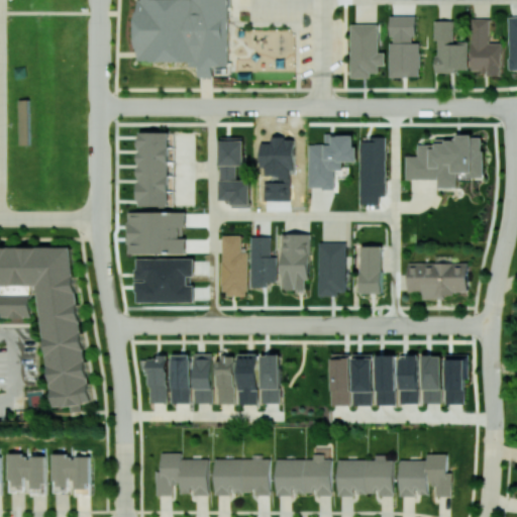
[(232,0),(232,30),(232,68),(216,69),(200,69),(191,68),(191,63),(139,63),(139,0),(232,0)]
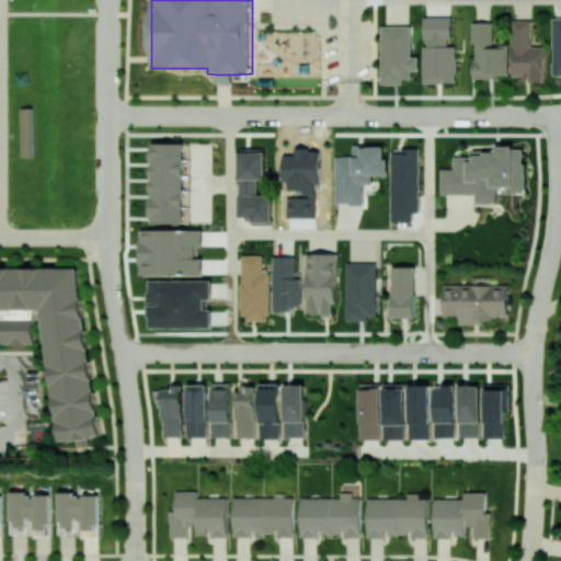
[(423,83),(456,83),(456,45),(450,45),(450,16),(423,16),(423,83)]
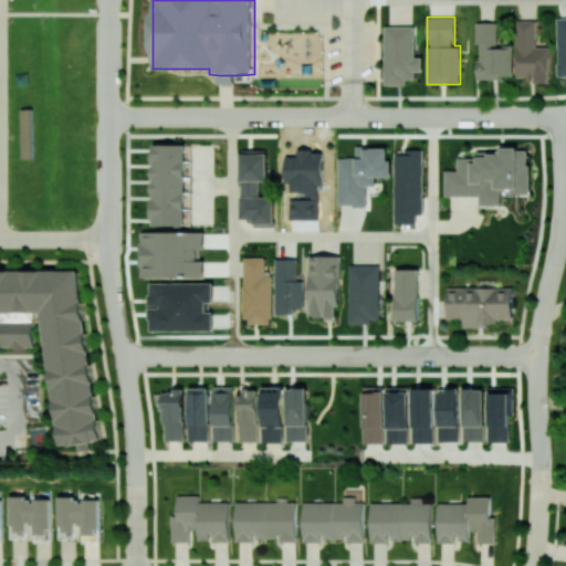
[(517,76),(531,76),(531,82),(549,82),(548,46),(536,46),(536,20),(516,20),(517,76)]
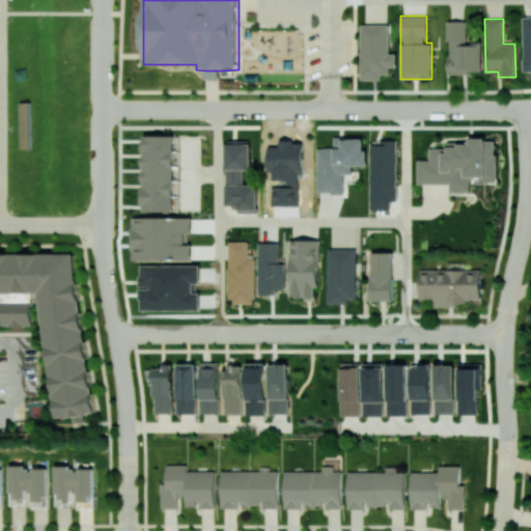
[(447,73),(480,74),(481,43),(466,43),(467,21),(446,21),(446,40),(448,40),(447,73)]
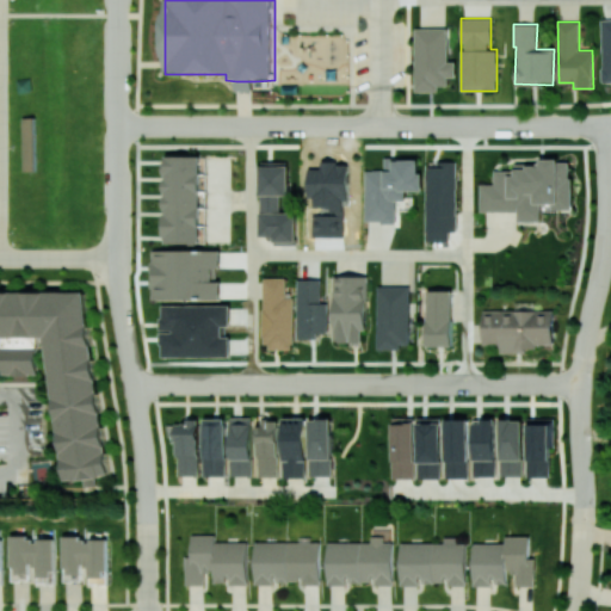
[(449,29),(415,28),(414,91),(438,92),(438,86),(448,86),(449,76),(456,76),(456,61),(448,61),(449,29)]
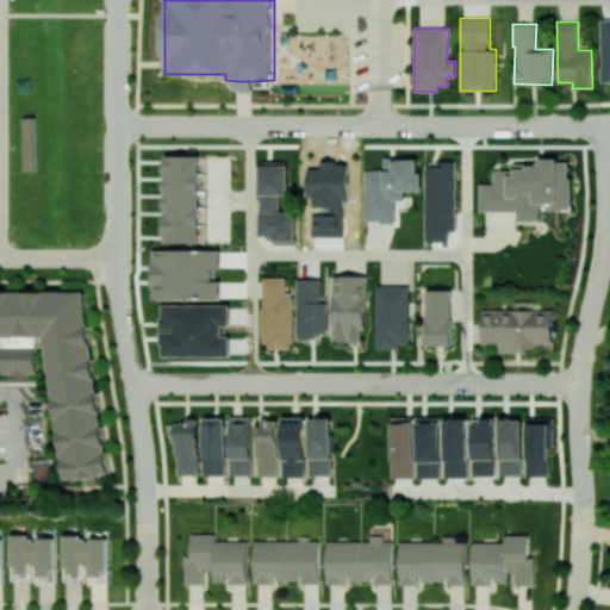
[(237,92),(255,92),(255,81),(236,81),(237,92)]
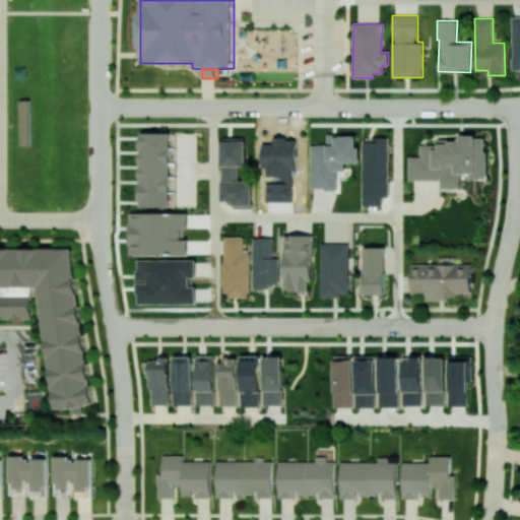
[(30,145),(29,100),(18,100),(19,145),(30,145)]
